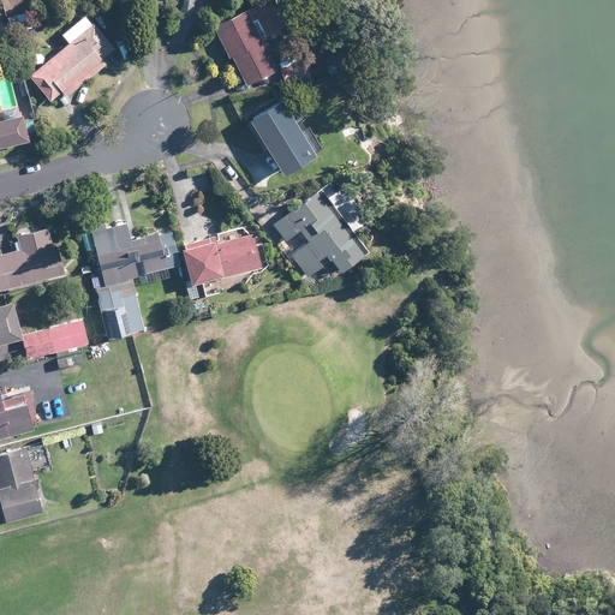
[(262,35),(281,25),(268,0),(258,0),(210,24),(226,55),(228,55),(242,82),(243,83),(273,69),(266,52),(260,40),(263,37),(262,35)]
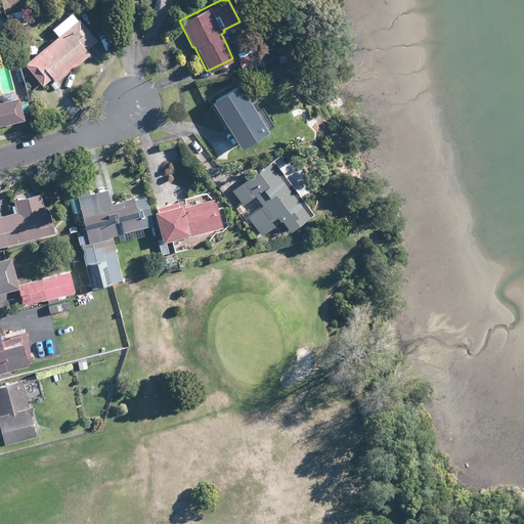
[(85,48),(87,46),(94,40),(71,11),(60,19),(50,29),(56,36),(24,63),(41,85),(46,81),(50,77),(54,82),(56,80),(87,53),(84,49),(85,48)]
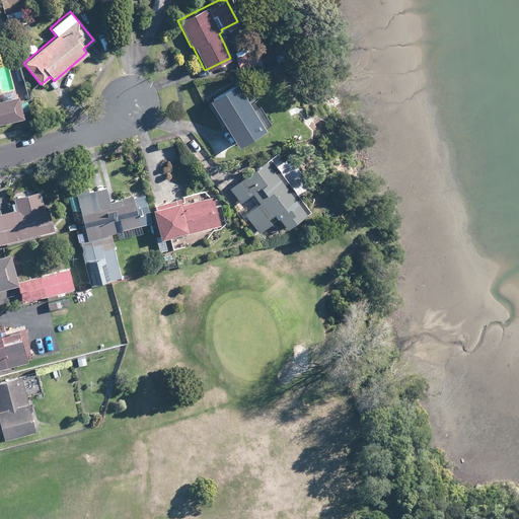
[(261,64),(258,60),(252,49),(237,56),(234,58),(233,58),(238,68),(240,67),(242,71),(262,67),(261,64)]
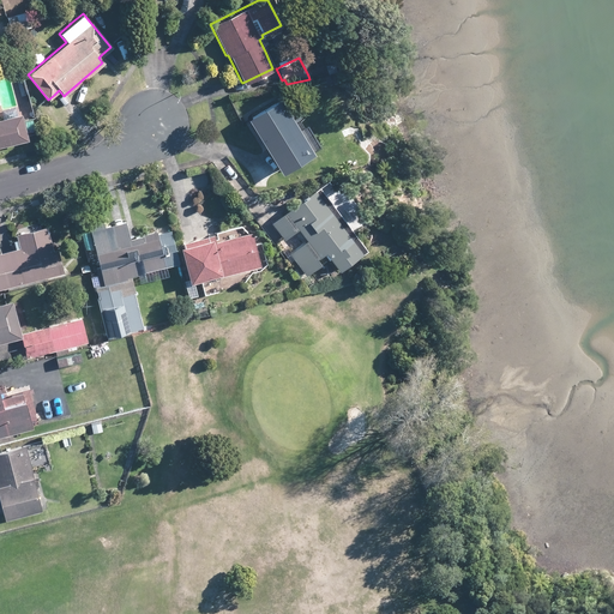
[(264,146),(280,172),(311,152),(276,98),(246,118),(264,146)]
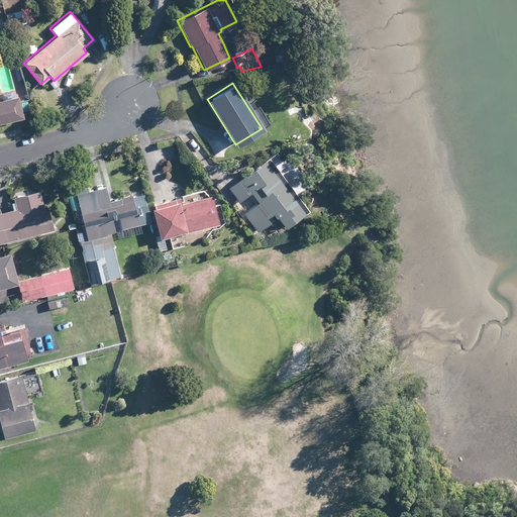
[(0,121),(22,116),(21,114),(17,96),(0,100),(0,121)]
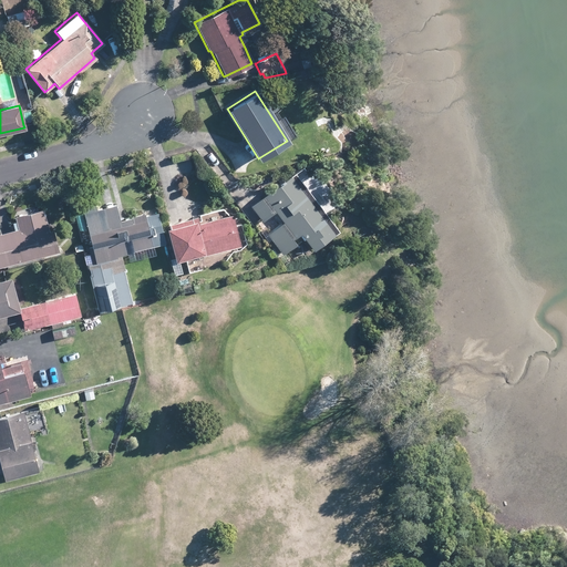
[(323,238),(331,233),(288,176),(265,194),(263,196),(294,237),(298,234),(305,241),(307,245),(310,249),(317,244),(323,238)]
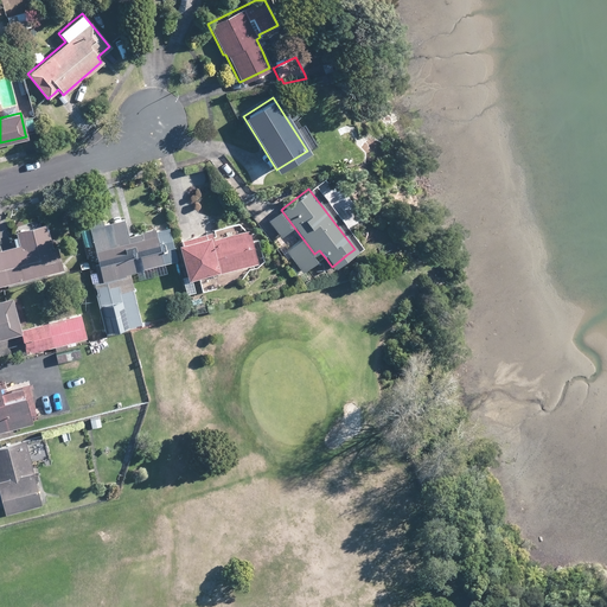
[(289,228),(278,212),(264,222),(276,238),(289,228)]
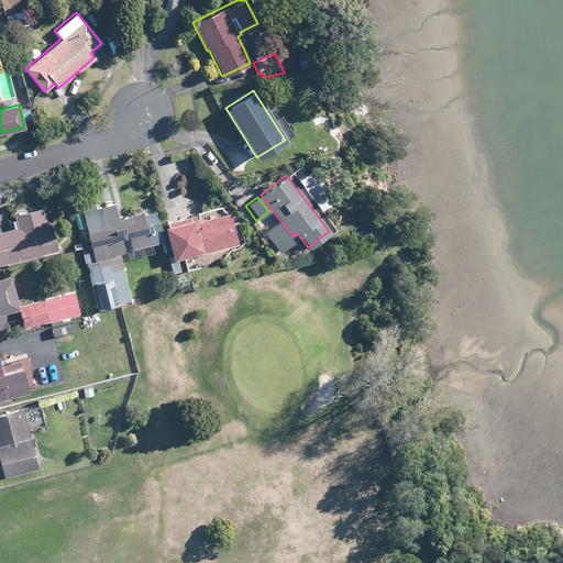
[(113,205),(105,207),(95,209),(94,205),(80,208),(84,220),(75,222),(78,239),(87,236),(92,262),(86,263),(88,272),(87,272),(95,305),(96,308),(129,299),(122,268),(123,268),(119,252),(124,251),(121,238),(128,236),(130,249),(151,244),(162,241),(154,208),(141,211),(142,212),(124,217),(117,219),(113,205)]
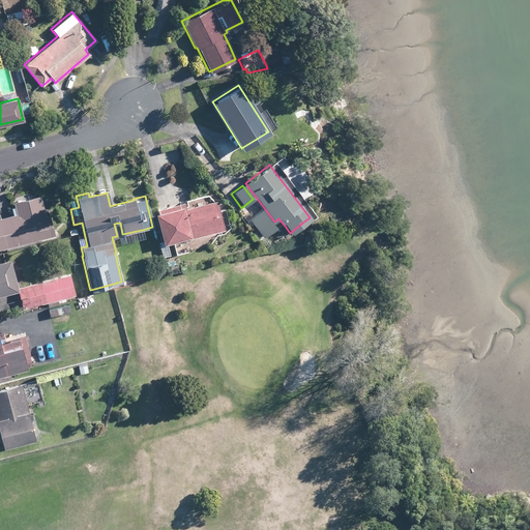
[(0,217),(0,223),(6,247),(53,235),(52,231),(48,214),(43,215),(38,196),(33,197),(12,202),(13,205),(16,214),(0,217)]
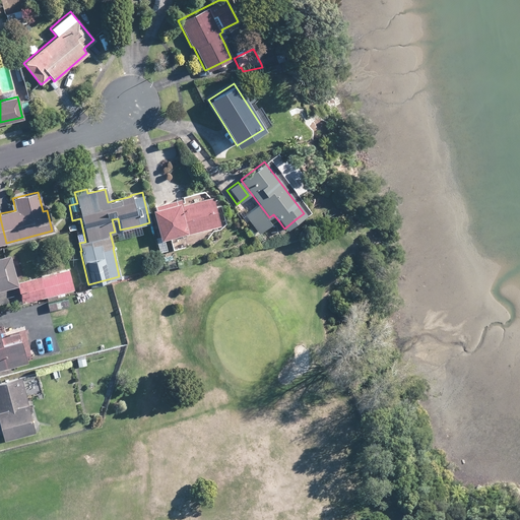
[(215,214),(213,206),(210,196),(180,204),(179,200),(179,198),(153,205),(154,207),(149,209),(157,240),(170,236),(184,233),(184,235),(196,231),(196,233),(197,236),(200,238),(204,236),(205,233),(204,229),(217,225),(218,224),(215,214)]
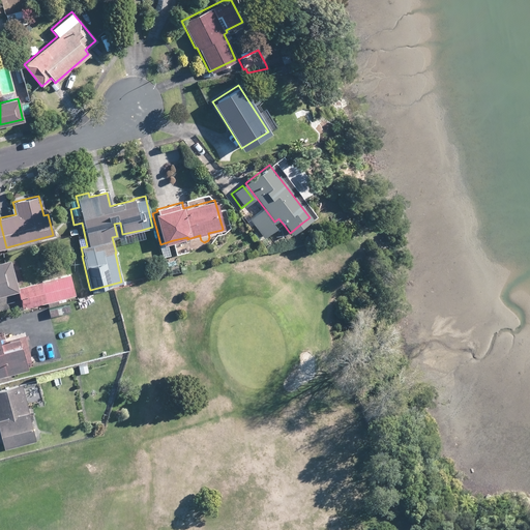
[(263,236),(274,228),(261,209),(248,218),(263,236)]
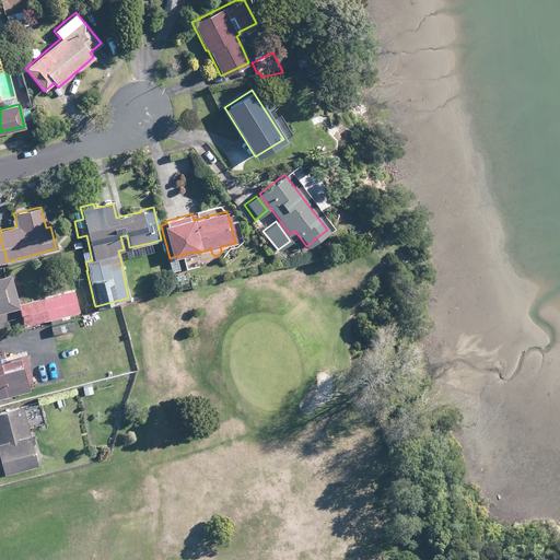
[(187,268),(197,265),(194,255),(184,258),(187,268)]
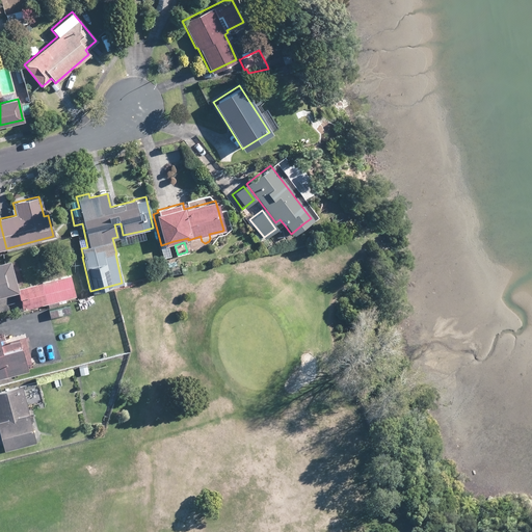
[(161,256),(169,254),(168,246),(160,248),(161,256)]
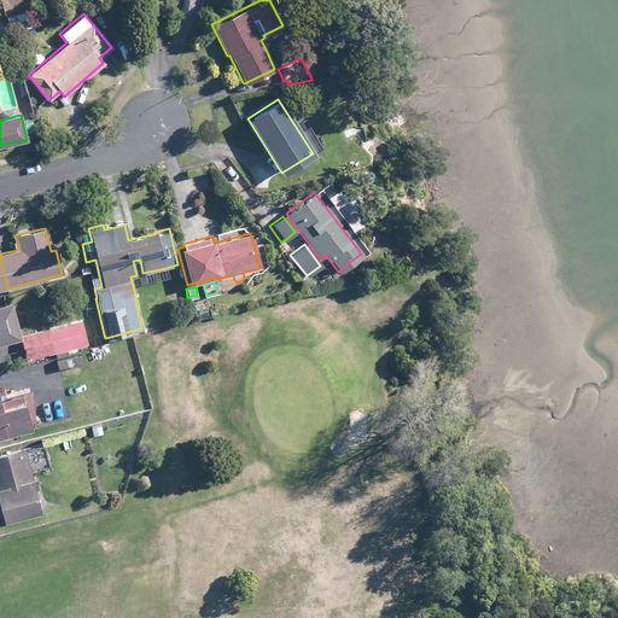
[(19,336),(11,305),(11,303),(0,305),(0,344),(18,340),(24,360),(56,353),(57,356),(77,351),(76,347),(87,344),(81,320),(28,333),(19,336)]
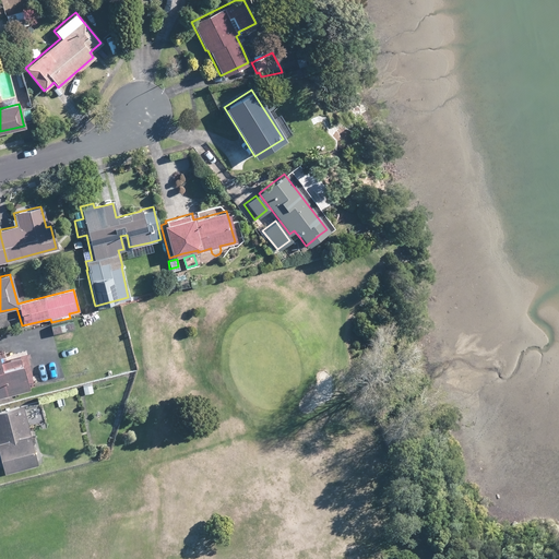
[(51,334),(73,329),(71,321),(49,326),(51,334)]
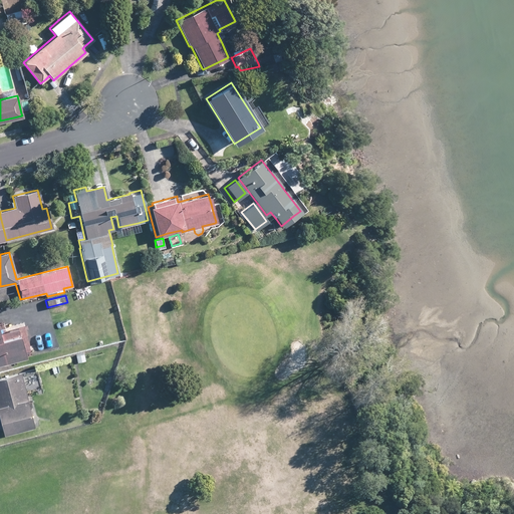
[(18,328),(9,330),(0,332),(0,364),(17,360),(25,358),(18,328)]
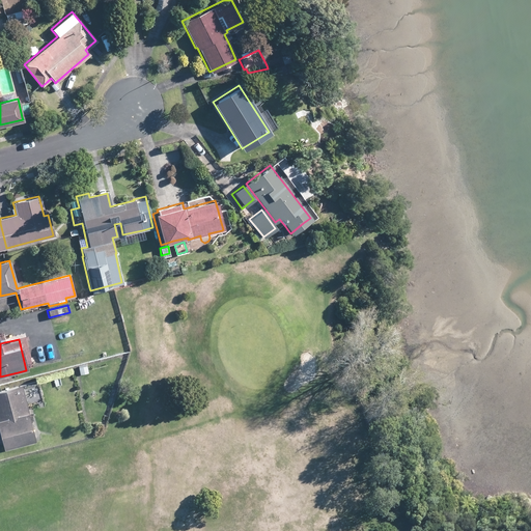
[(25,406),(20,386),(20,385),(0,389),(0,447),(0,448),(31,440),(24,411),(26,410),(25,409),(25,406)]
